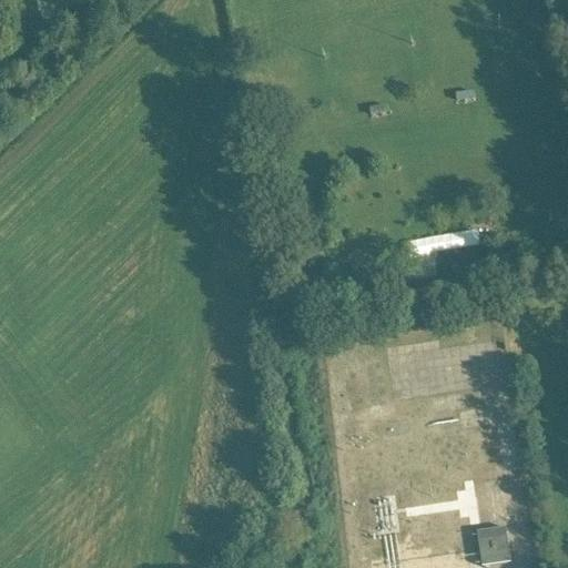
[(433,254),(476,245),(473,230),(408,243),(415,281),(437,277),(433,254)]
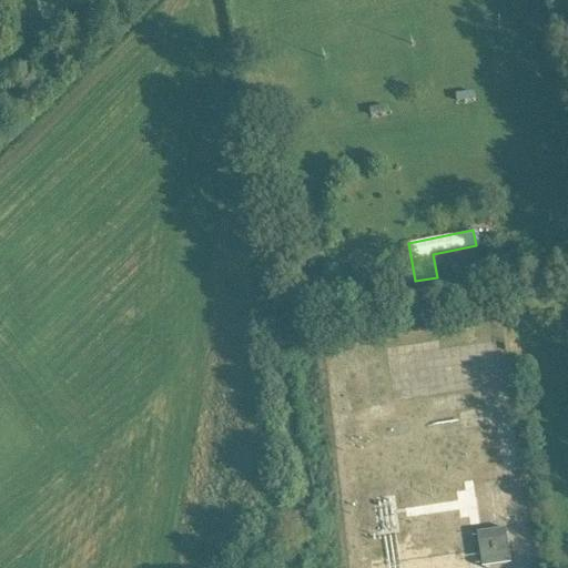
[(488,249),(437,256),(440,282),(493,275),(488,249)]
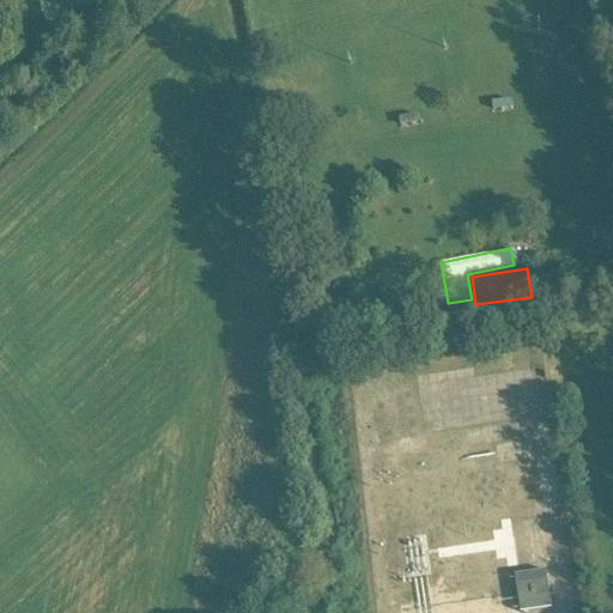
[(612,299),(612,283),(594,289),(599,304),(612,299)]
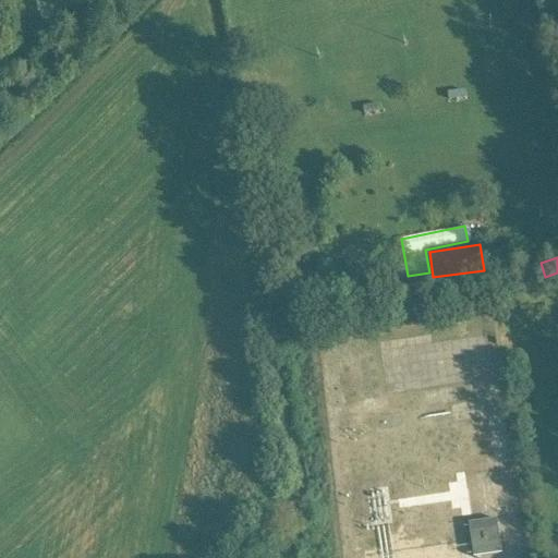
[(541,274),(538,263),(522,267),(524,277),(541,274)]
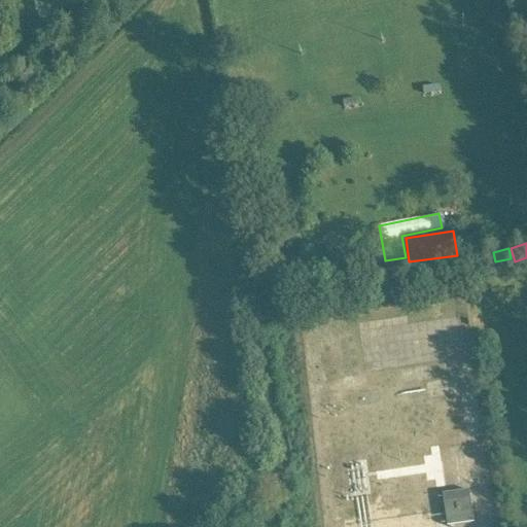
[(475,522),(470,490),(443,495),(448,526),(475,522)]
